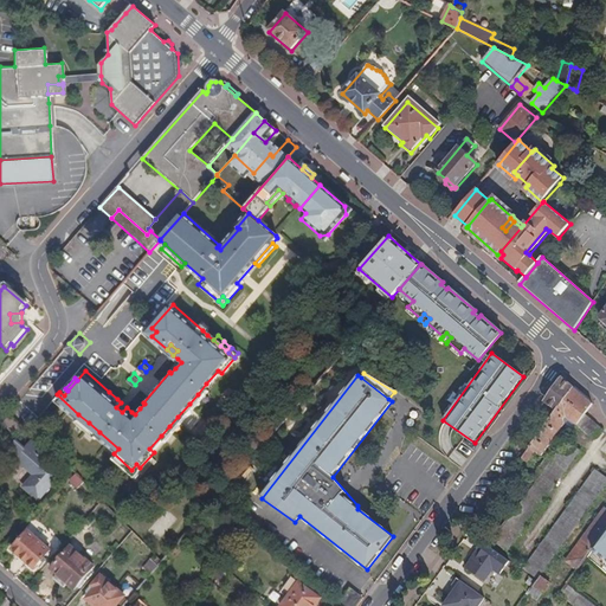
[(555,413),(573,389),(560,378),(542,404),(555,413)]
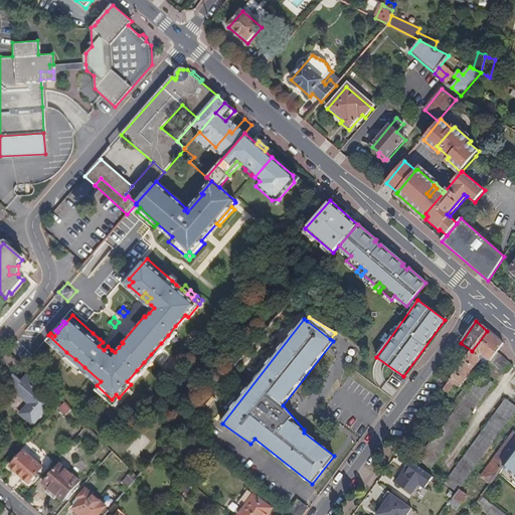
[(170,337),(178,329),(175,326),(168,335),(170,337)]
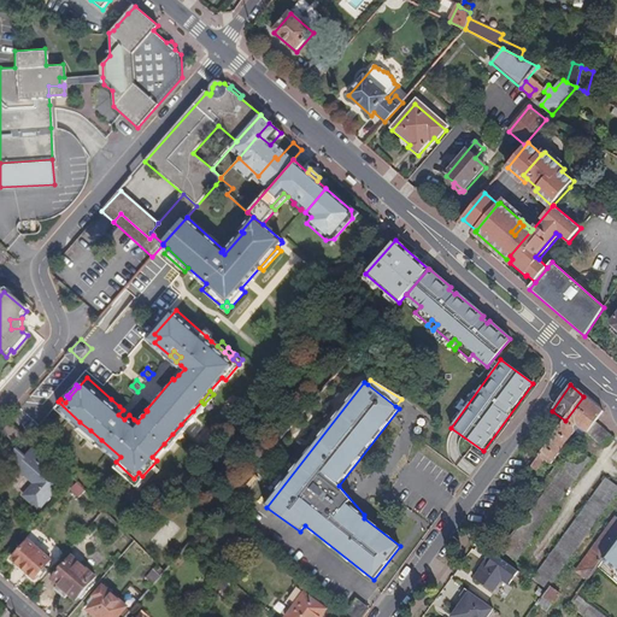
[(594,423),(601,412),(583,397),(565,421),(530,469),(535,474),(544,463),(550,468),(574,435),(573,430),(575,427),(586,435),(594,423)]
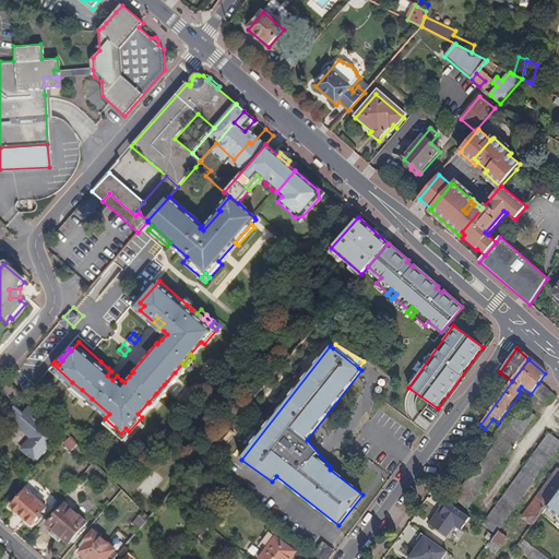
[(178,375),(185,366),(182,364),(175,372),(178,375)]
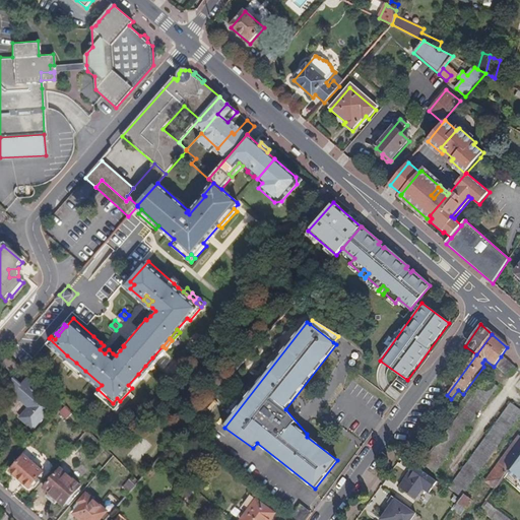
[(105,353),(109,349),(104,345),(100,349),(105,353)]
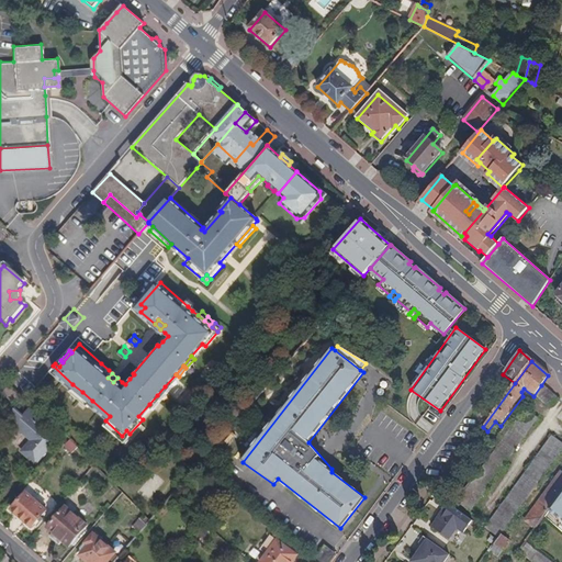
[(82,392),(72,384),(70,386),(80,395),(82,392)]
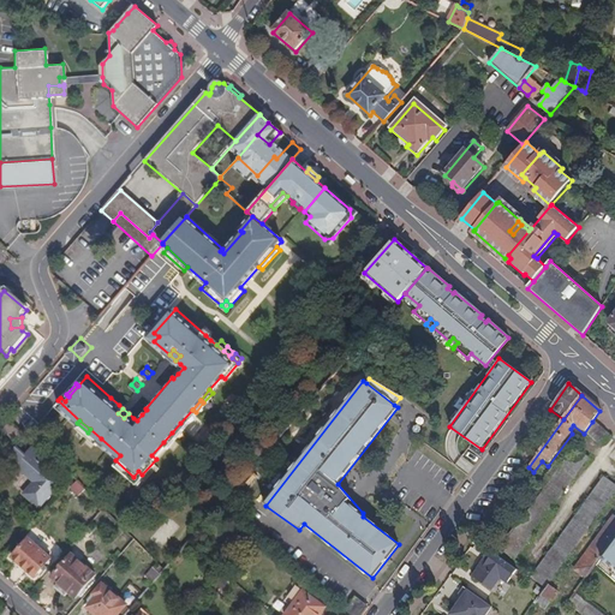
[(597,443),(605,433),(592,422),(584,434),(597,443)]
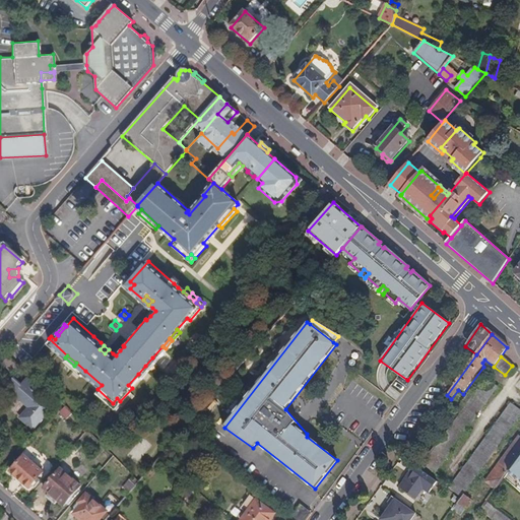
[(23,370),(9,358),(3,364),(17,377),(23,370)]
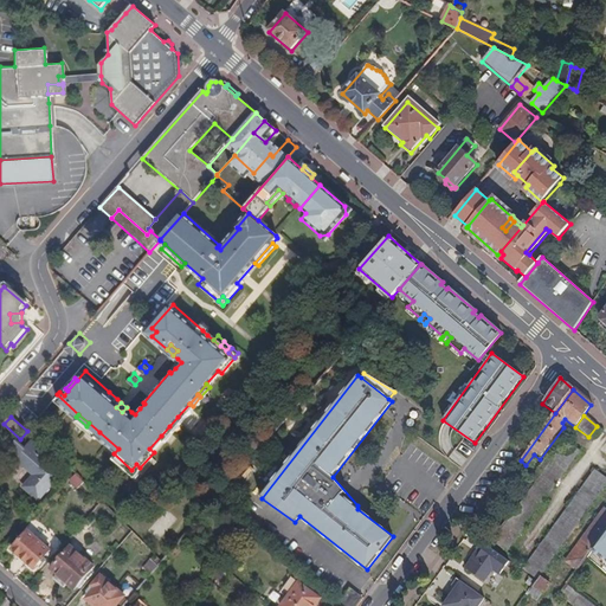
[(173,429),(181,419),(178,417),(169,426),(173,429)]
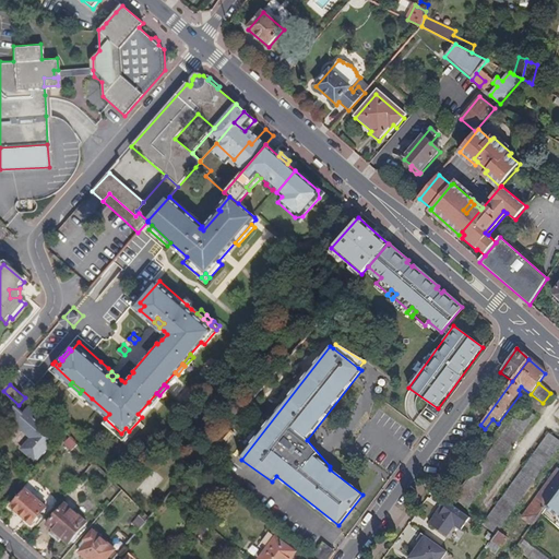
[(92,399),(82,390),(80,393),(88,401),(92,399)]
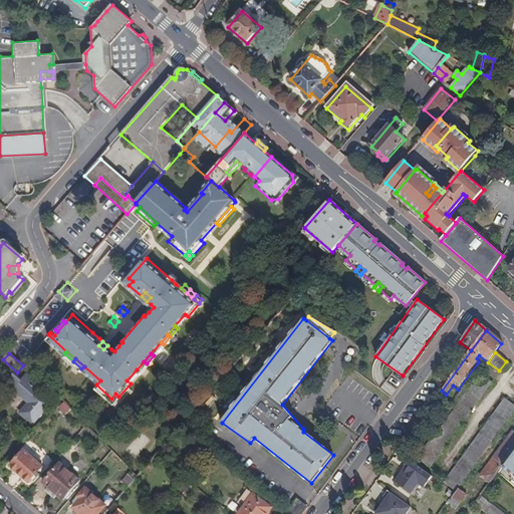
[(140,372),(147,363),(144,361),(137,369),(140,372)]
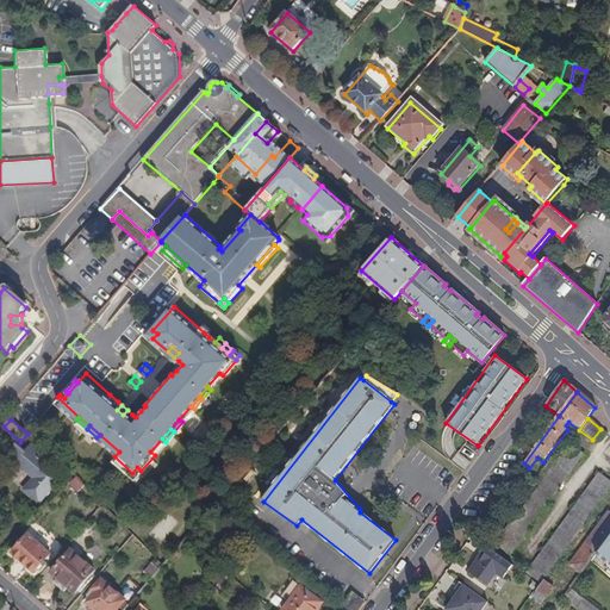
[(45,468),(51,461),(32,444),(17,462),(35,478),(24,490),(39,503),(60,480),(45,468)]
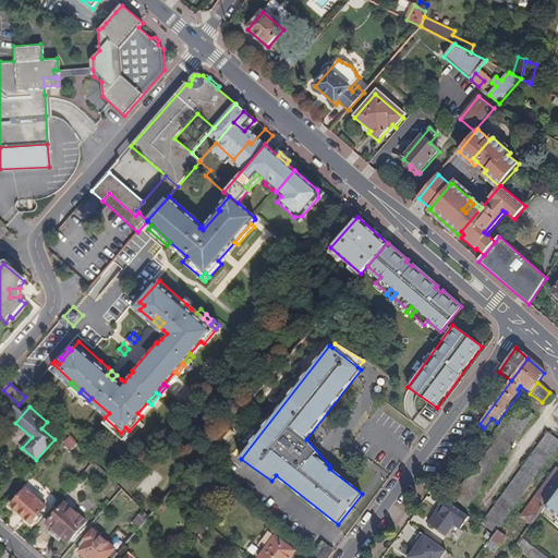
[(466,509),(533,417),(520,408),(507,425),(453,499),(466,509)]
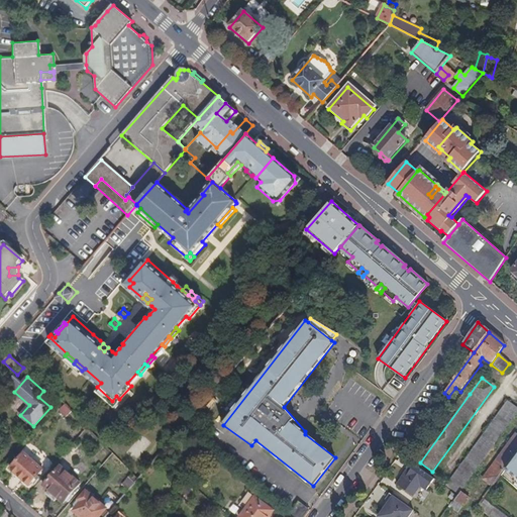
[(299,413),(307,400),(300,396),(292,409),(299,413)]
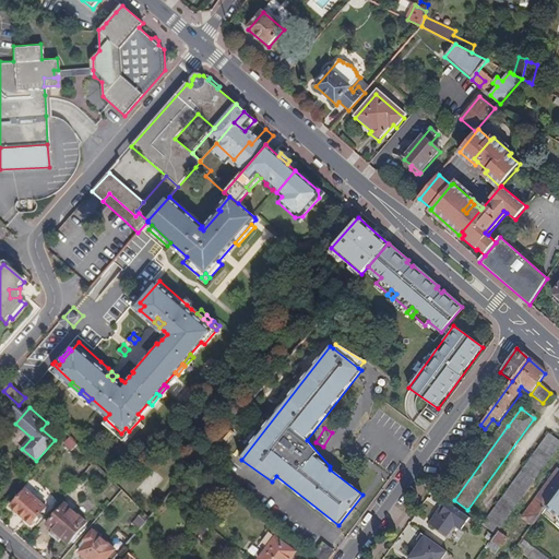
[(483,526),(496,535),(498,532),(520,501),(558,448),(558,443),(548,436),(483,526)]
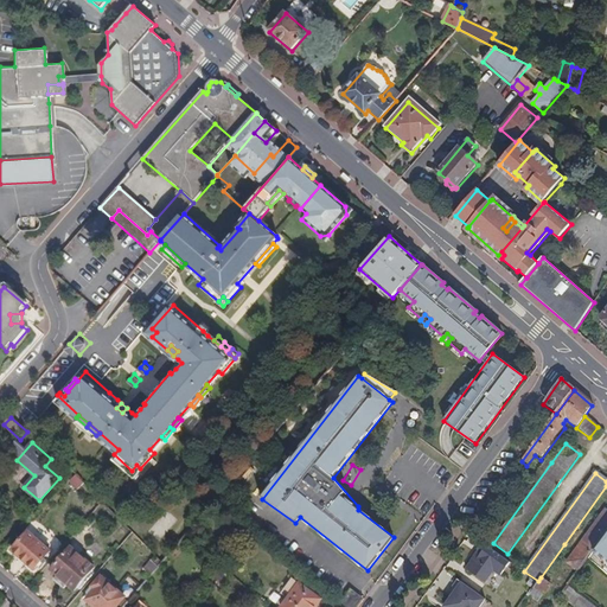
[(77,490),(84,484),(76,475),(70,483),(77,490)]
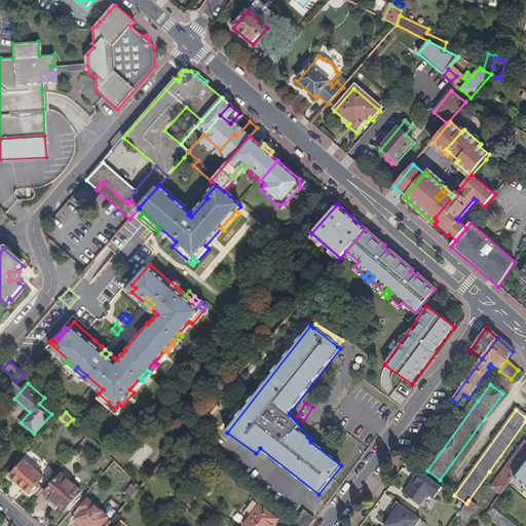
[(138,468),(152,450),(144,444),(129,462),(138,468)]
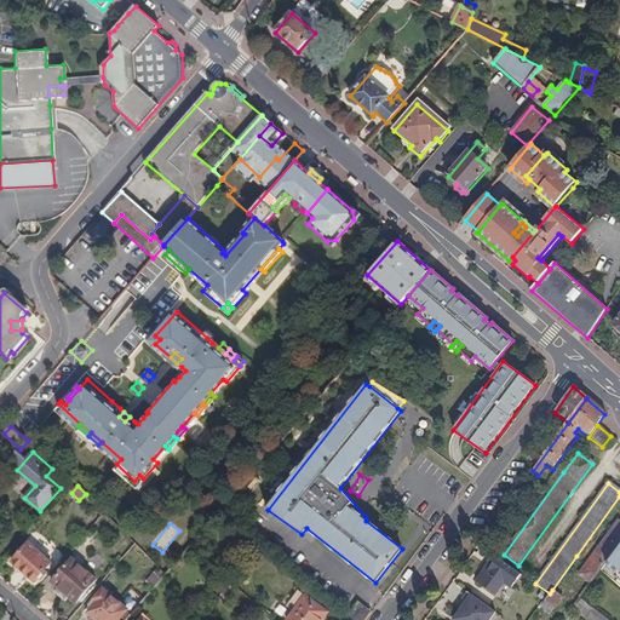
[(619,543),(619,526),(610,539),(608,538),(584,569),(595,578),(606,563),(619,543)]
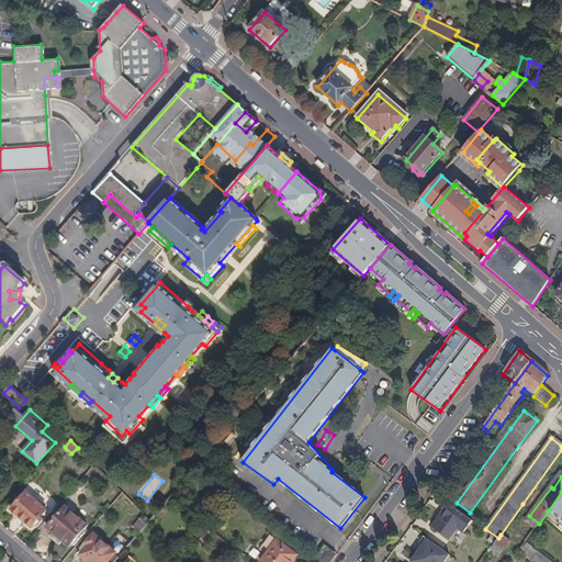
[(32,527),(46,510),(25,492),(11,508),(32,527)]
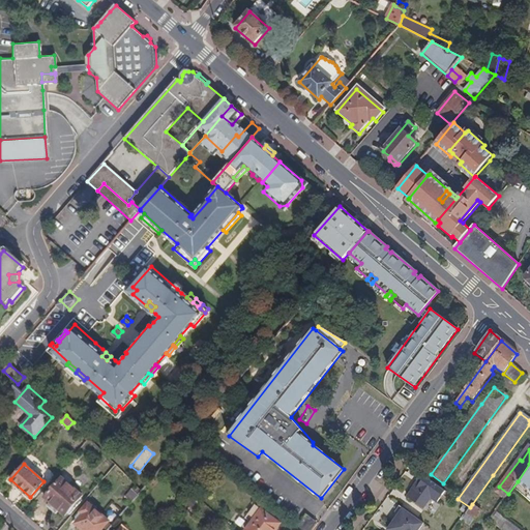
[(529,464),(518,481),(529,490),(529,464)]
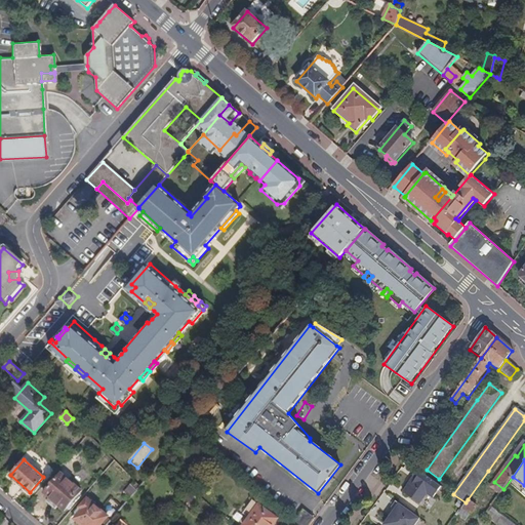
[(417,471),(411,479),(414,481),(420,473),(417,471)]
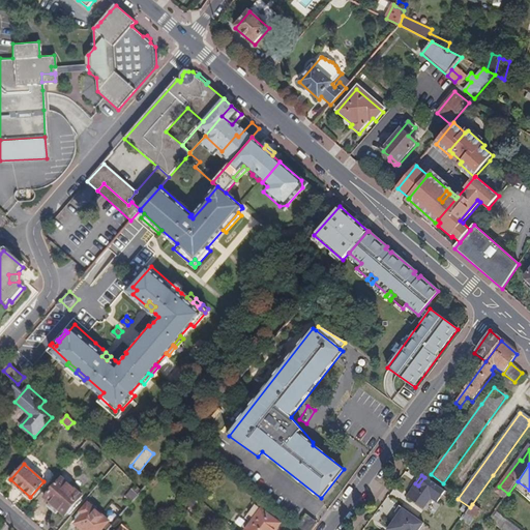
[(437,503),(445,492),(424,477),(418,486),(415,483),(410,491),(411,492),(407,498),(422,509),(431,499),(437,503)]
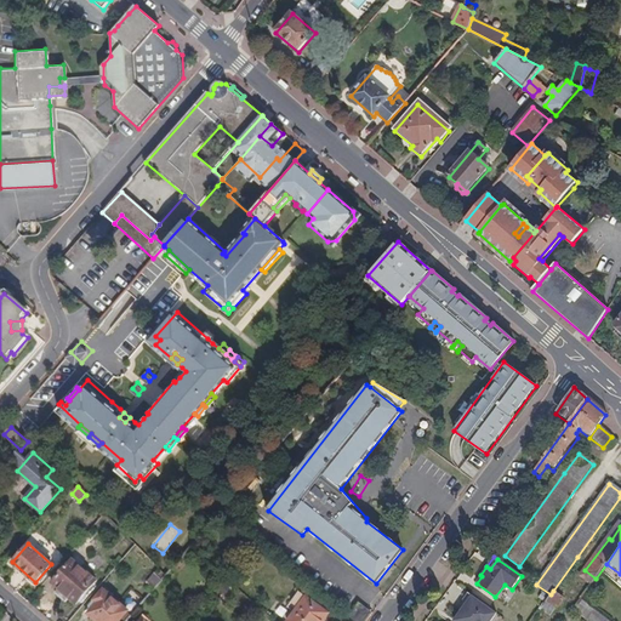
[(75,603),(95,581),(72,560),(51,582),(75,603)]
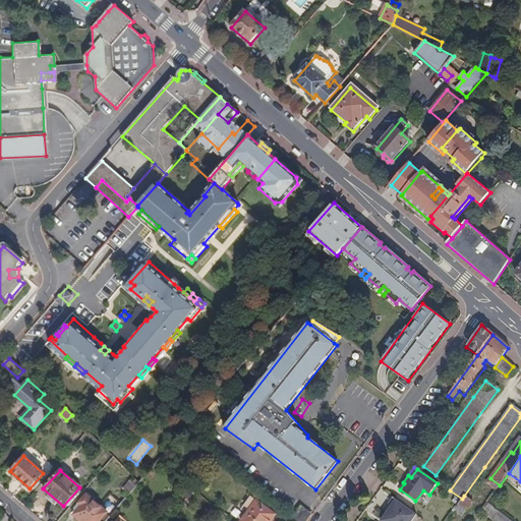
[(130,494),(136,486),(130,481),(124,488),(130,494)]
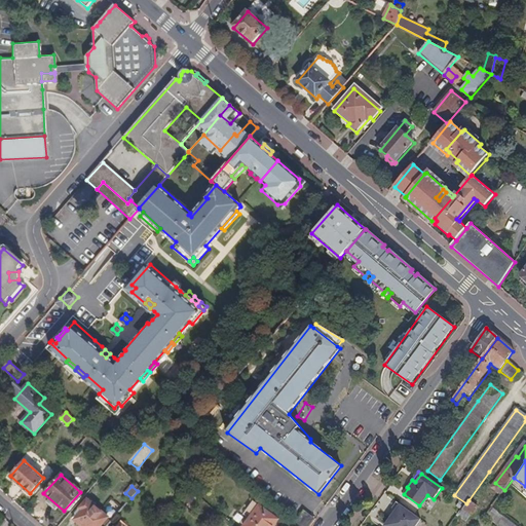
[(243,525),(272,525),(278,519),(252,499),(242,512),(251,517),(243,525)]
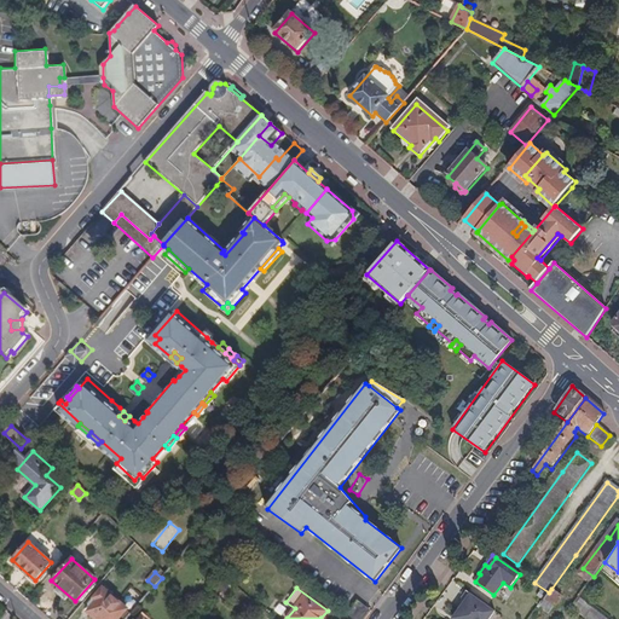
[(117,618),(127,609),(102,589),(88,605),(92,607),(88,612),(96,618),(117,618)]
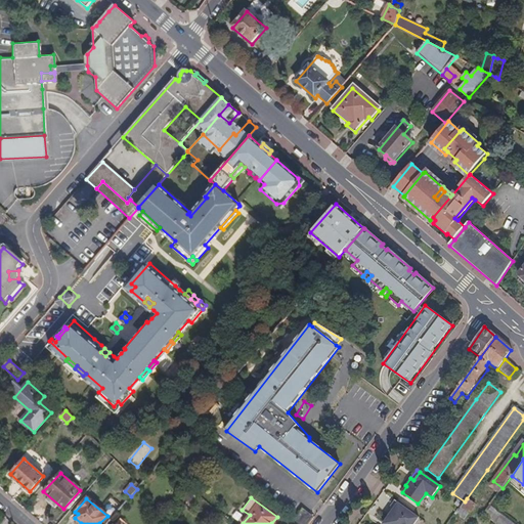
[(467,498),(465,501),(455,514),(464,521),(475,505),(467,498)]
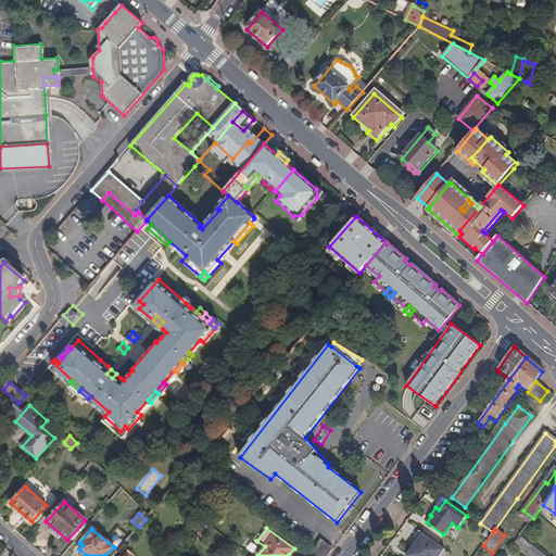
[(439,555),(443,550),(418,531),(414,539),(414,541),(414,543),(415,544),(412,548),(406,555),(439,555)]
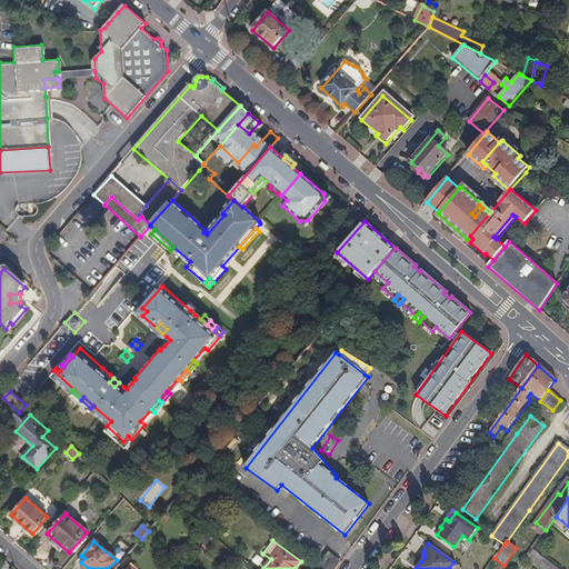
[(561,568),(532,548),(525,558),(539,568),(561,568)]
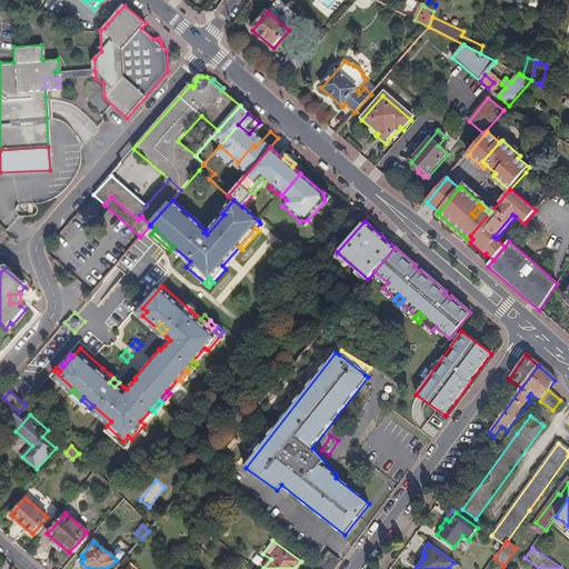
[(321,568),(331,568),(339,559),(327,550),(316,565),(321,568)]
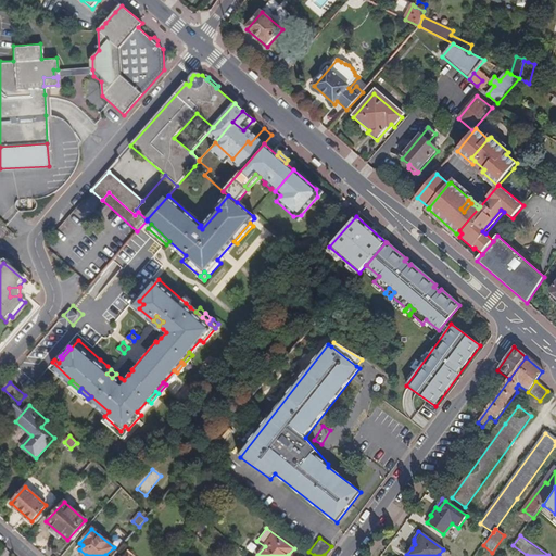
[(251,540),(244,548),(253,554),(260,545),(251,540)]
